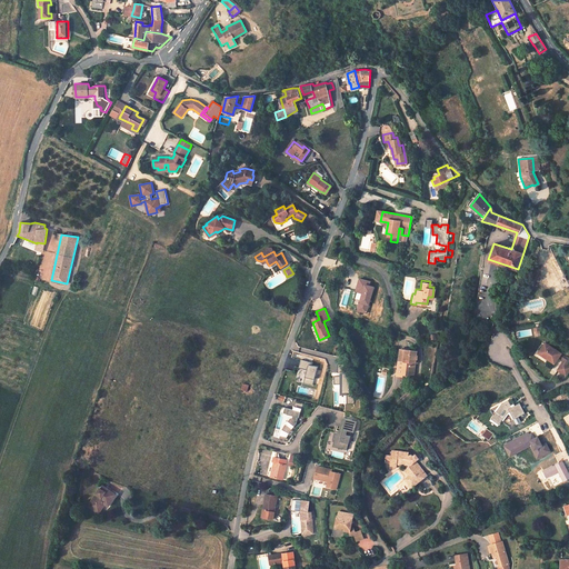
[(568,360),(568,357),(546,341),(538,352),(555,362),(559,357),(563,360),(558,369),(566,375),(568,370),(568,362),(568,360)]
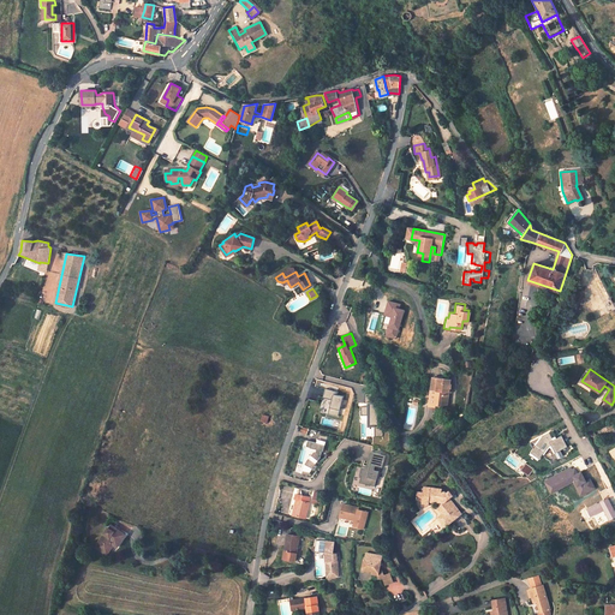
[(448,383),(449,378),(431,376),(427,405),(433,407),(433,404),(445,406),(448,388),(449,388),(451,383),(448,383)]
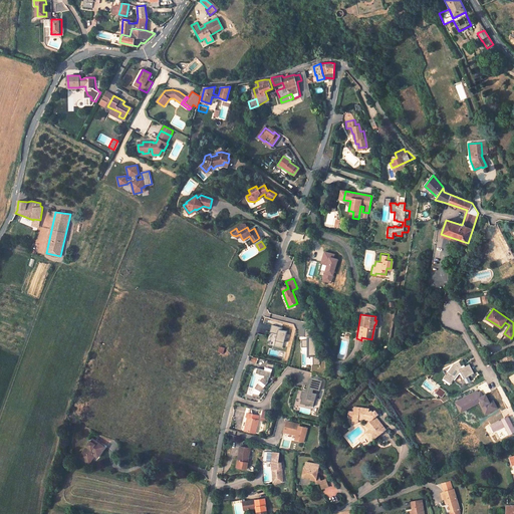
[(281,330),(282,328),(271,325),(269,333),(275,334),(272,345),(282,348),(286,331),(281,330)]
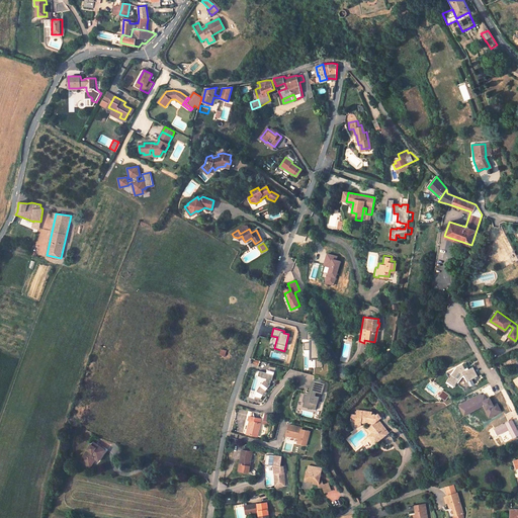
[(305,368),(322,367),(322,359),(318,359),(318,341),(304,341),(305,368)]
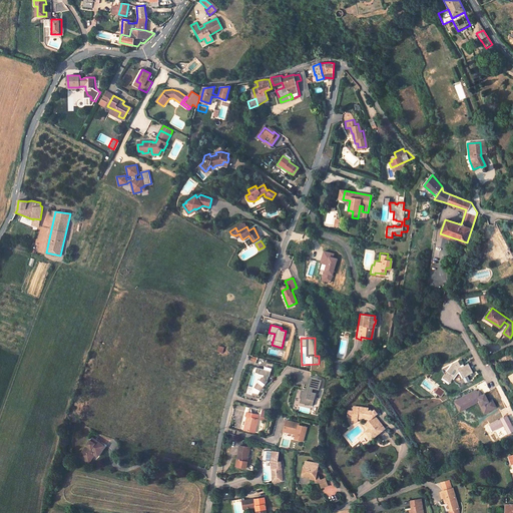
[(468,375),(474,372),(469,363),(462,367),(459,360),(443,369),(446,374),(443,377),(451,382),(453,379),(460,384),(461,387),(471,381),(468,375)]
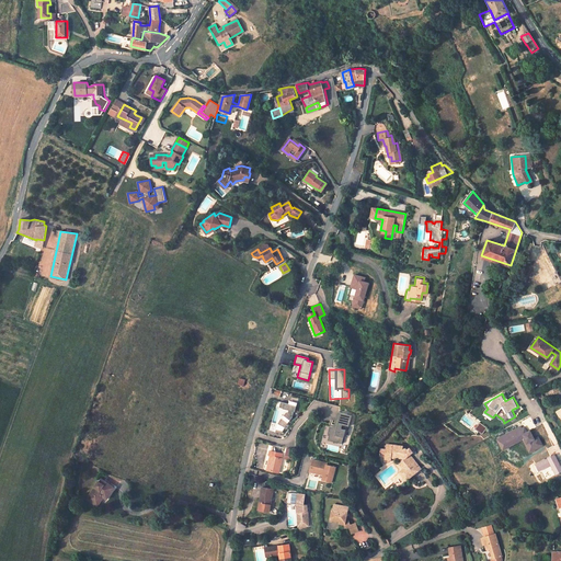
[(279,409),(289,411),(288,413),(282,421),(287,425),(293,419),(295,413),(299,398),(290,397),(288,405),(281,403),(279,409)]
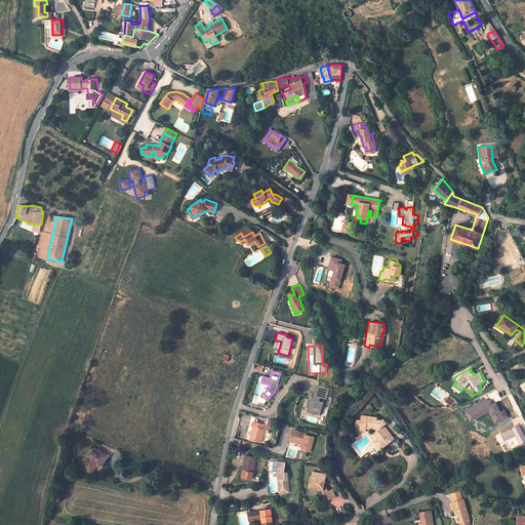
[(319,387),(316,401),(309,399),(307,406),(309,406),(307,412),(320,415),(323,403),(319,402),(320,398),(326,400),(329,390),(319,387)]
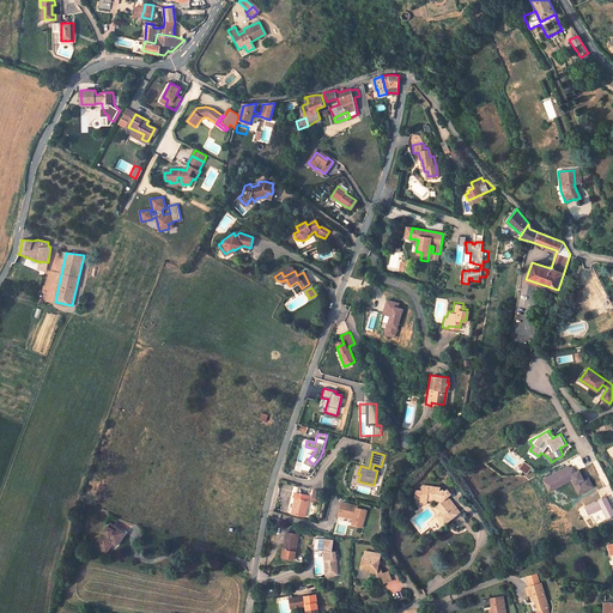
[(528,473),(533,466),(525,461),(520,468),(528,473)]
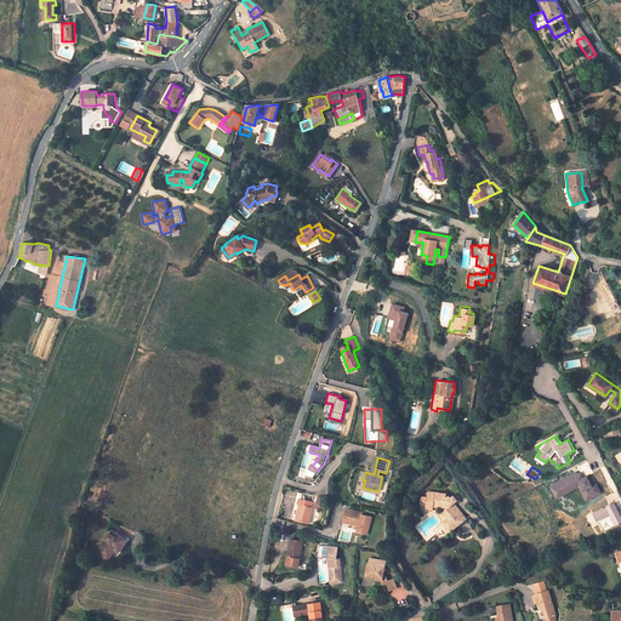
[(587,477),(584,478),(580,472),(575,474),(574,473),(554,484),(559,493),(576,483),(580,484),(588,499),(600,493),(596,484),(592,485),(587,477)]
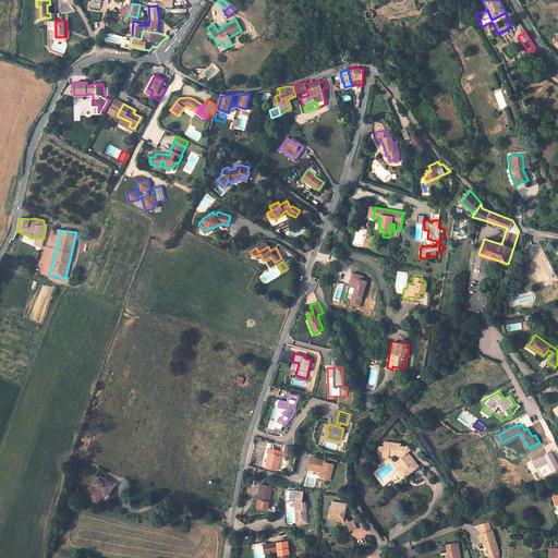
[(502,443),(498,435),(495,436),(500,448),(512,440),(512,439),(519,436),(526,449),(529,448),(521,435),(518,434),(502,443)]
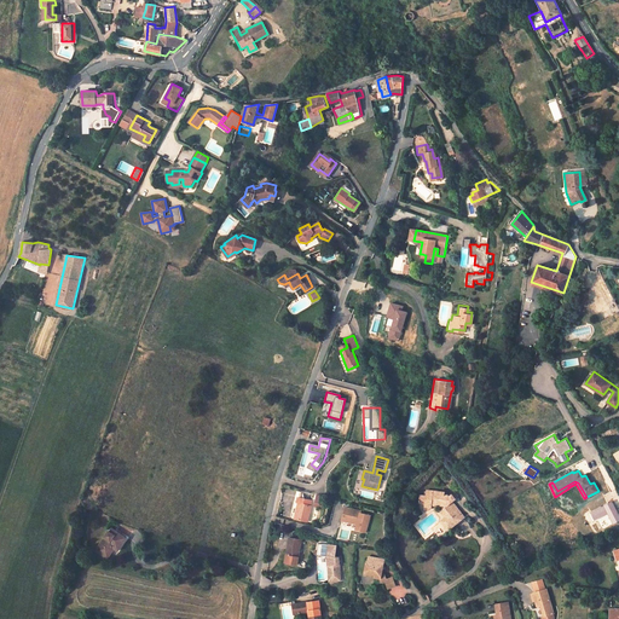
[(445,498),(446,492),(439,491),(439,495),(433,493),(434,491),(428,490),(427,496),(421,496),(420,503),(426,504),(426,505),(429,509),(433,505),(433,503),(438,504),(439,503),(447,515),(444,518),(450,527),(464,516),(450,497),(447,498),(445,498)]
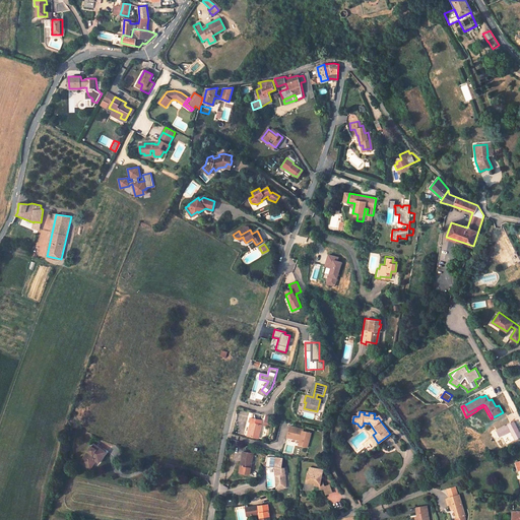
[(249,432),(248,439),(258,442),(261,428),(262,427),(260,426),(261,420),(249,417),(248,424),(251,425),(249,432)]
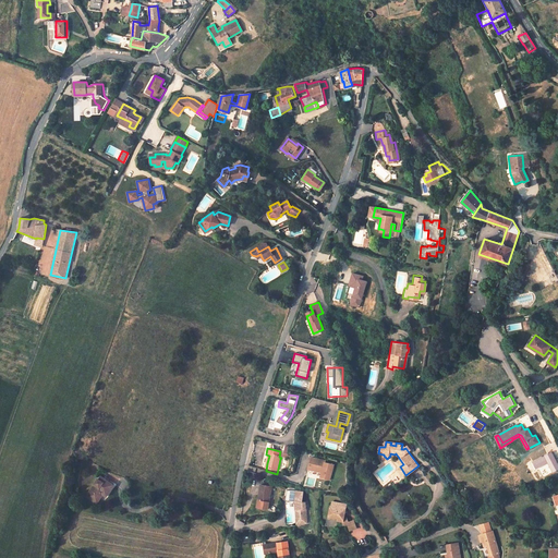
[(335,465),(326,463),(326,461),(310,457),(306,470),(320,473),(319,478),(330,481),(335,465)]
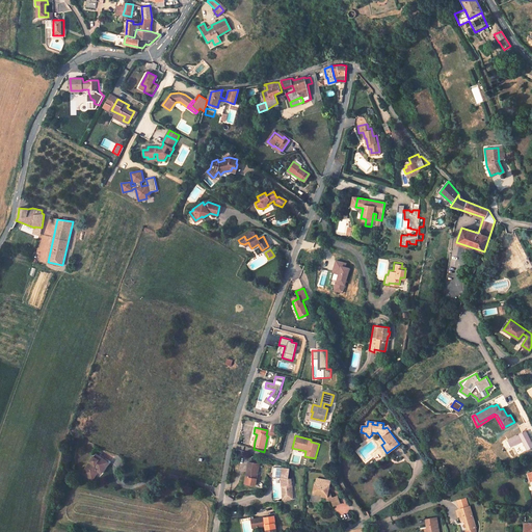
[(104,474),(110,461),(98,454),(96,457),(95,456),(83,473),(89,476),(90,474),(95,477),(99,471),(104,474)]
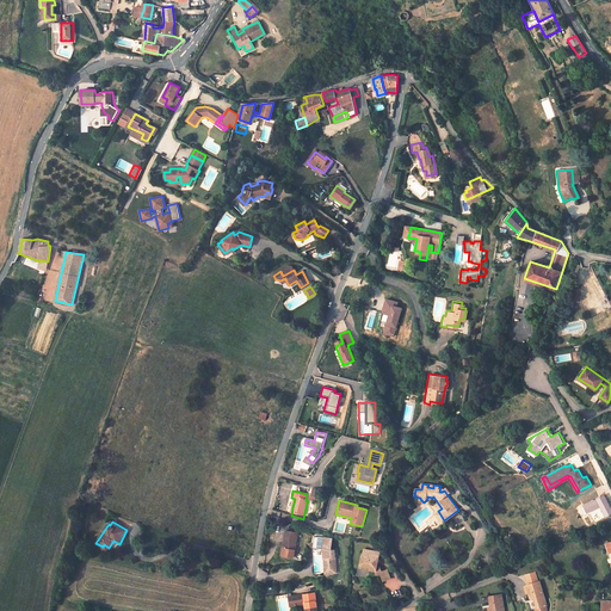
[(295,553),(297,535),(284,532),(281,550),(294,553),(295,553)]
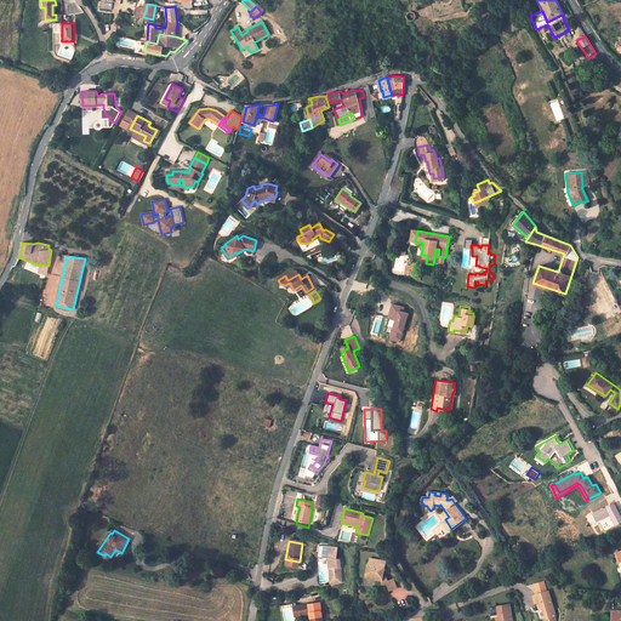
[(329,558),(330,547),(319,546),(318,557),(329,558)]
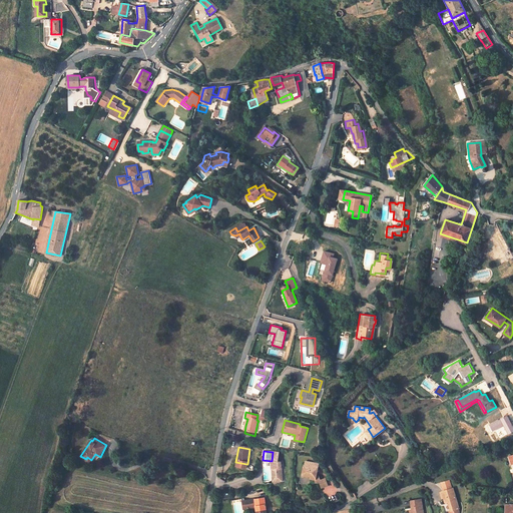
[(281,461),(279,461),(279,452),(273,451),(273,452),(272,461),(274,482),(283,481),(281,461)]
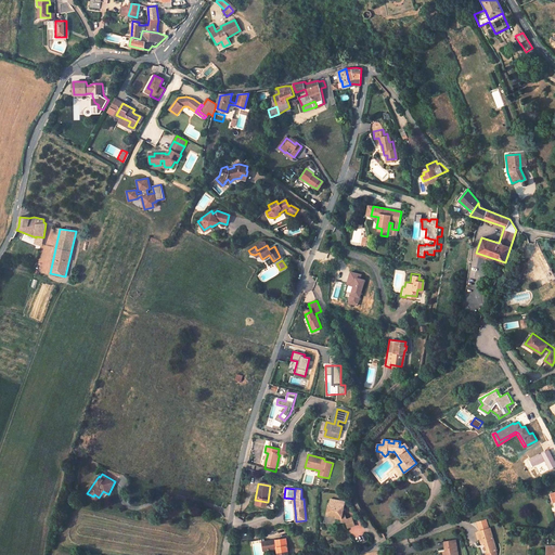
[(267,502),(255,500),(254,506),(256,506),(255,507),(266,508),(267,502)]
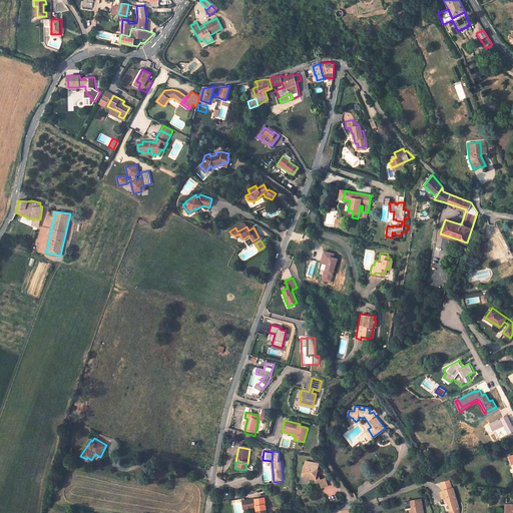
[(309,478),(314,479),(316,482),(319,480),(321,485),(322,485),(327,482),(324,476),(320,478),(318,474),(316,475),(318,463),(311,462),(310,467),(303,466),(302,475),(309,476),(309,478)]
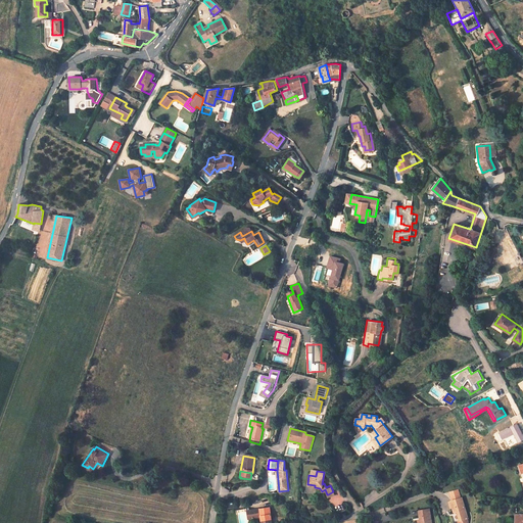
[(459,488),(449,491),(453,500),(461,497),(459,488)]
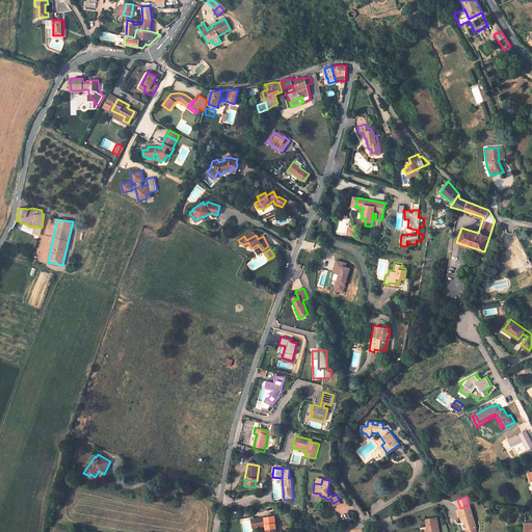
[(459,508),(462,521),(464,520),(468,528),(467,529),(467,531),(476,531),(477,530),(476,526),(473,516),(470,505),(469,506),(460,508),(459,508)]
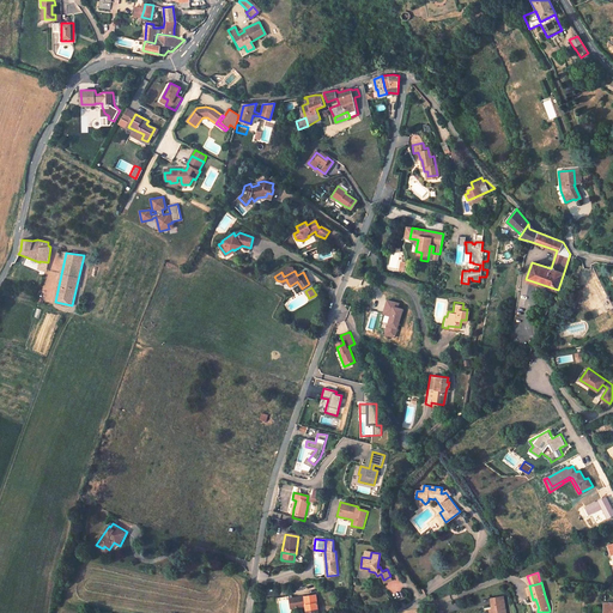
[(317,612),(315,594),(293,598),(293,595),(292,595),(291,595),(290,595),(289,595),(290,596),(286,596),(287,599),(290,599),(291,606),(305,605),(307,612),(317,612)]
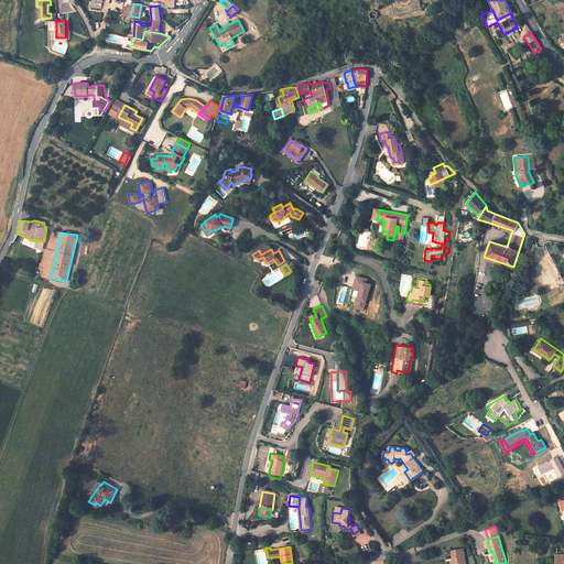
[(464,563),(463,548),(451,550),(453,559),(449,560),(449,563),(464,563)]
